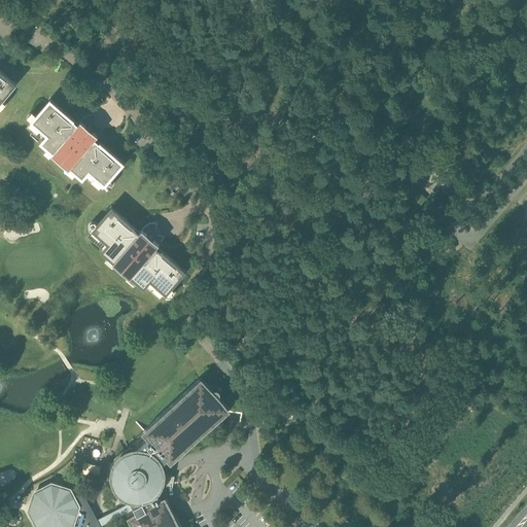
[(0,101),(1,100),(4,102),(9,96),(6,94),(13,85),(15,83),(0,71),(0,101)]
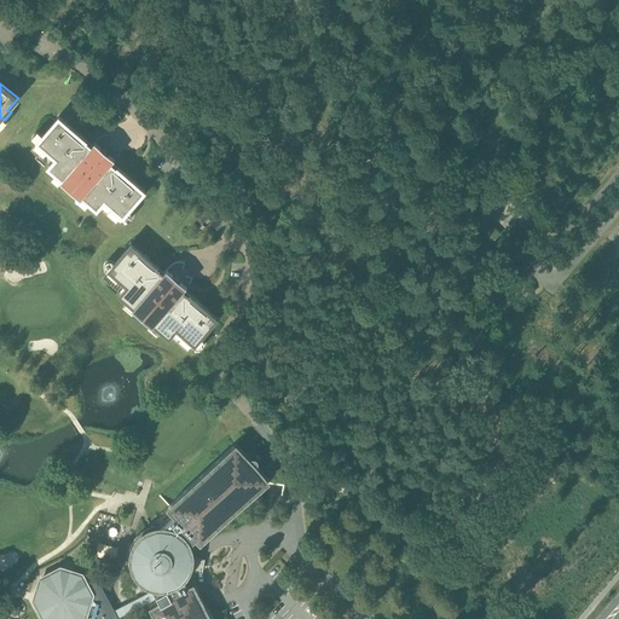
[(115,160),(117,157),(119,156),(119,155),(120,154),(120,151),(121,150),(113,149),(114,148),(113,146),(113,145),(111,144),(110,143),(109,143),(108,143),(106,143),(105,143),(104,144),(98,139),(96,142),(92,145),(86,140),(59,117),(58,119),(44,136),(38,142),(30,151),(48,167),(56,173),(65,181),(80,195),(90,203),(97,209),(116,225),(123,217),(129,209),(132,212),(138,204),(134,202),(144,192),(145,191),(117,167),(117,168),(113,163),(115,160)]
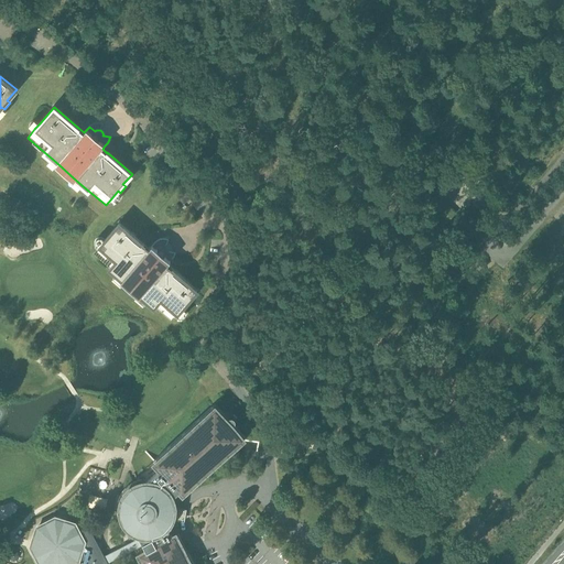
[(171,261),(173,260),(174,258),(175,257),(175,255),(176,253),(170,252),(170,251),(170,250),(169,249),(167,248),(166,247),(165,246),(164,246),(163,247),(162,247),(161,247),(161,248),(155,242),(153,246),(150,249),(144,245),(120,223),(119,225),(106,240),(100,246),(94,255),(110,269),(117,274),(126,282),(139,294),(148,302),(154,307),(172,322),(179,313),(184,307),(186,310),(192,303),(190,301),(197,292),(198,291),(173,269),(169,264),(171,261)]
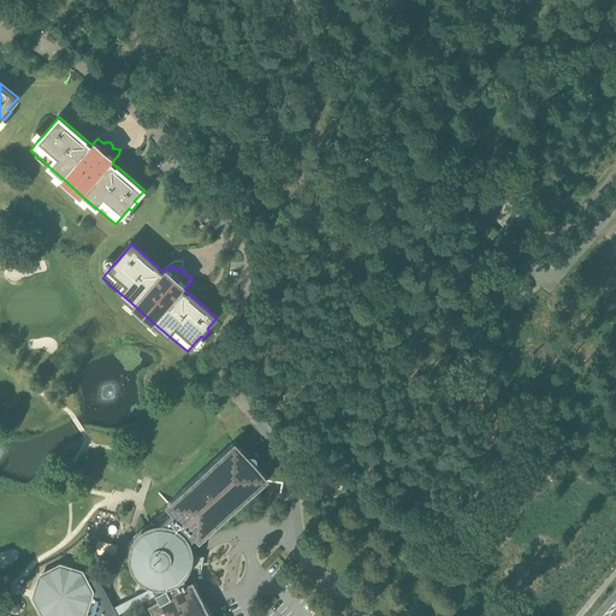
[(289,418),(284,422),(290,427),(295,422),(289,418)]
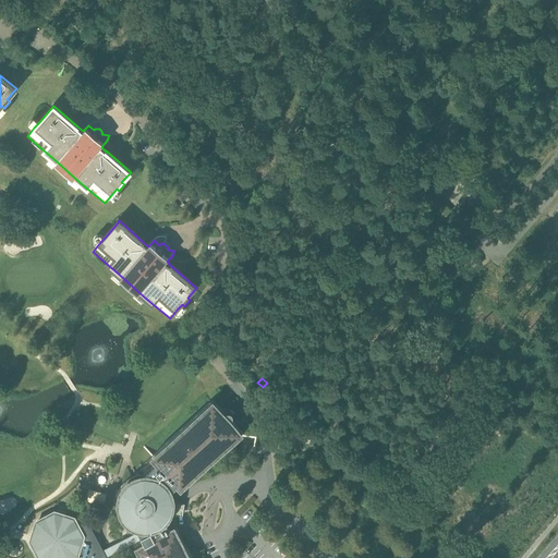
[(123,490),(122,494),(120,504),(120,508),(123,517),(126,520),(133,526),(136,528),(138,532),(104,550),(88,522),(76,529),(72,521),(56,516),(40,524),(35,541),(43,556),(50,557),(64,557),(67,557),(107,557),(107,556),(142,538),(145,545),(136,549),(140,557),(192,557),(177,529),(171,531),(166,521),(169,516),(171,512),(171,511),(174,512),(176,505),(172,504),(172,502),(172,498),(170,493),(179,485),(183,489),(242,436),(230,422),(231,420),(232,419),(232,416),(232,414),(230,413),(228,413),(227,414),(225,416),(211,402),(153,456),(159,463),(145,477),(142,477),(133,481),(130,483),(123,490)]
